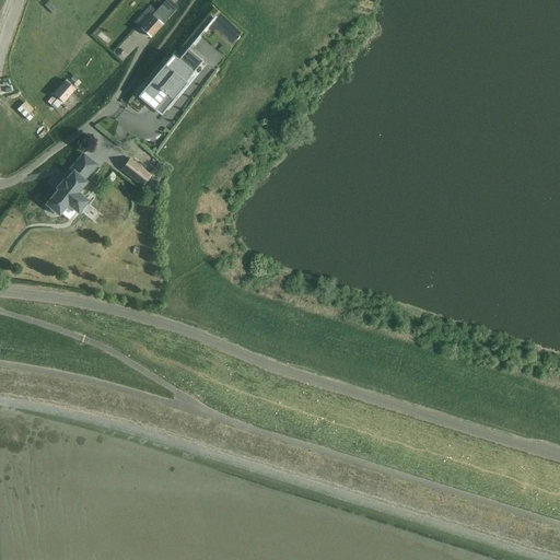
[(165,0),(156,10),(140,27),(151,37),(167,20),(178,8),(170,0),(165,0)]
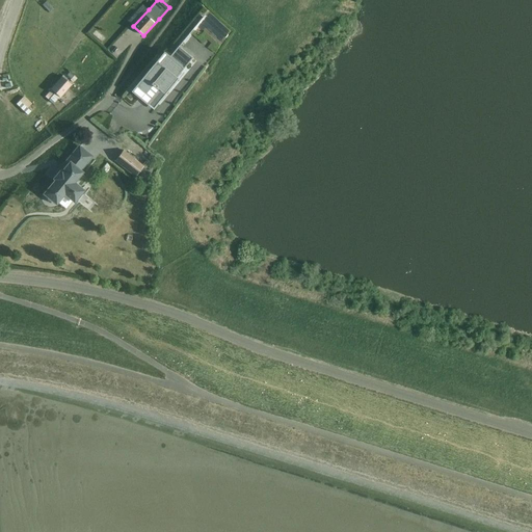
[(43,5),(50,12),(54,9),(46,1),(43,5)]
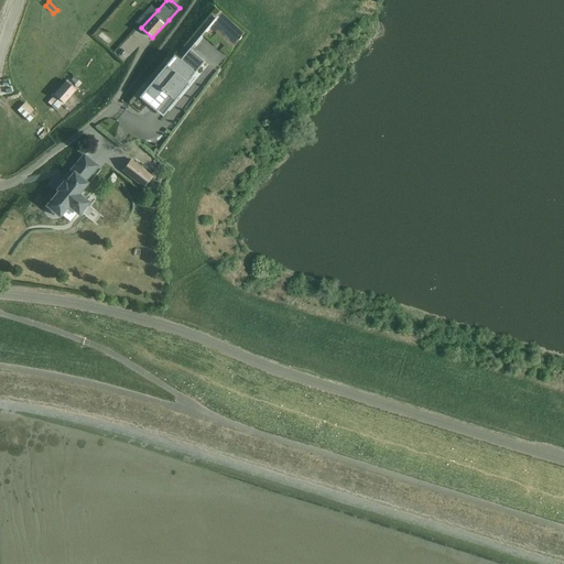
[(147,6),(130,20),(136,26),(152,11),(147,6)]
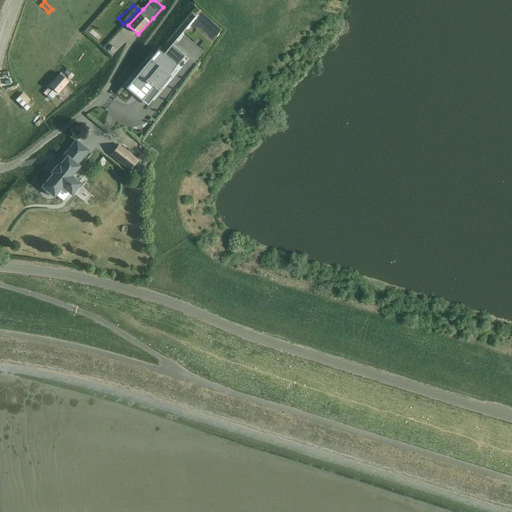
[(127,88),(126,89),(130,91),(136,96),(138,98),(143,92),(148,96),(149,97),(148,98),(150,99),(162,84),(164,85),(165,86),(172,77),(170,75),(174,70),(185,56),(184,55),(176,65),(166,57),(165,59),(163,57),(164,55),(163,55),(161,53),(157,58),(158,58),(152,65),(148,62),(127,88)]
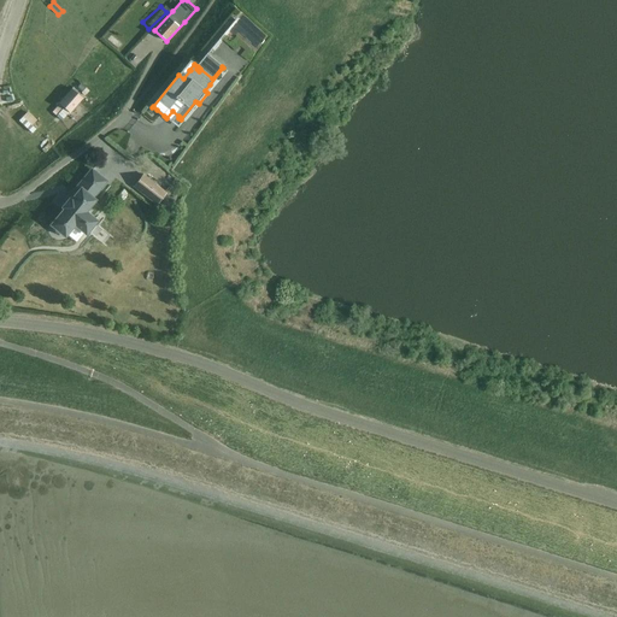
[(70,113),(83,99),(72,89),(59,104),(70,113)]
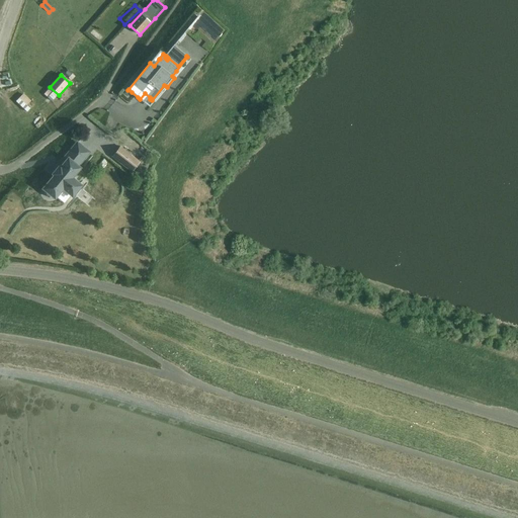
[(23,95),(19,99),(26,107),(29,104),(31,102),(23,95)]
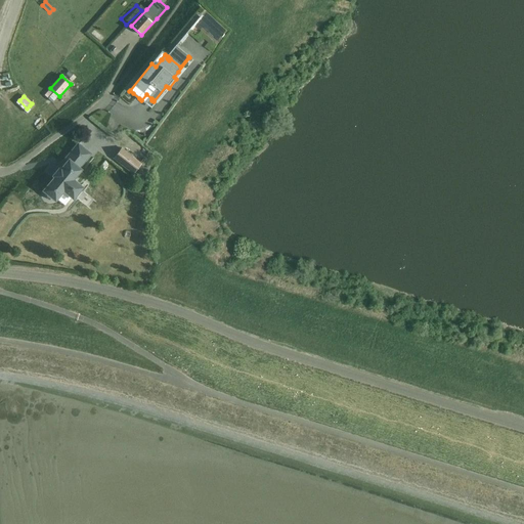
[(46,191),(45,193),(46,197),(47,199),(48,200),(50,200),(52,200),(54,198),(55,199),(61,190),(72,199),(82,186),(73,178),(79,170),(77,168),(89,153),(79,144),(62,164),(63,165),(61,168),(55,176),(57,177),(46,190),(46,191)]
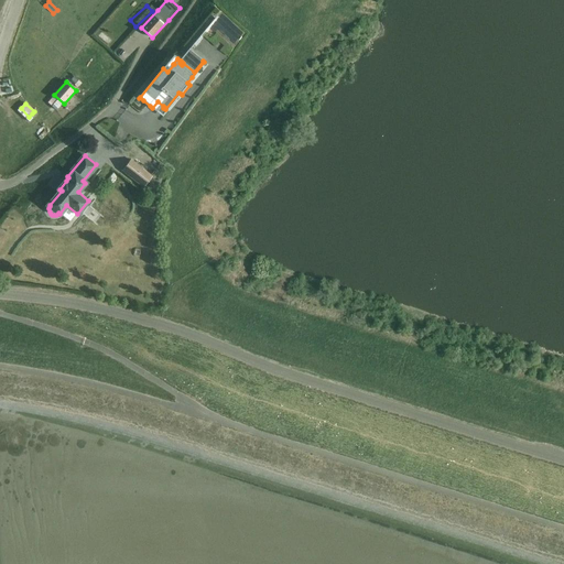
[(131,160),(122,171),(143,187),(152,176),(131,160)]
